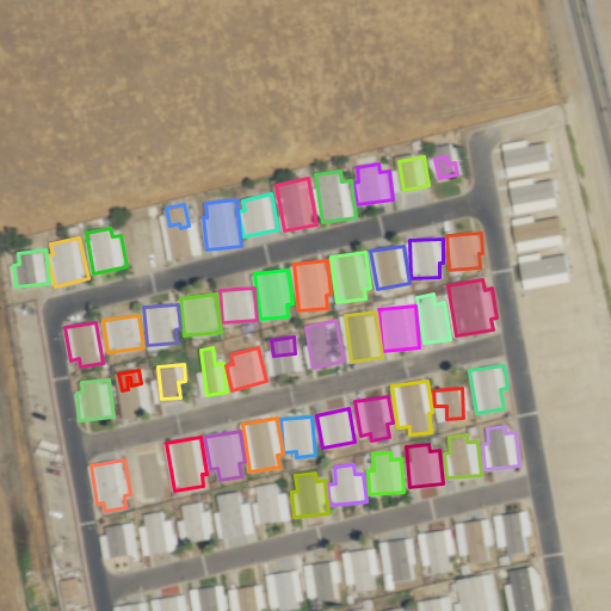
[(253,503),(257,524),(291,518),(287,492),(279,493),(277,482),(255,486),(258,501),(253,503)]
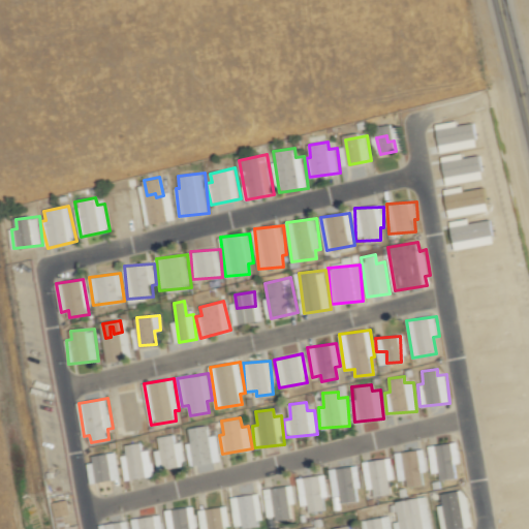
[(189,428),(191,443),(188,444),(190,466),(221,462),(217,435),(209,436),(208,425),(189,428)]
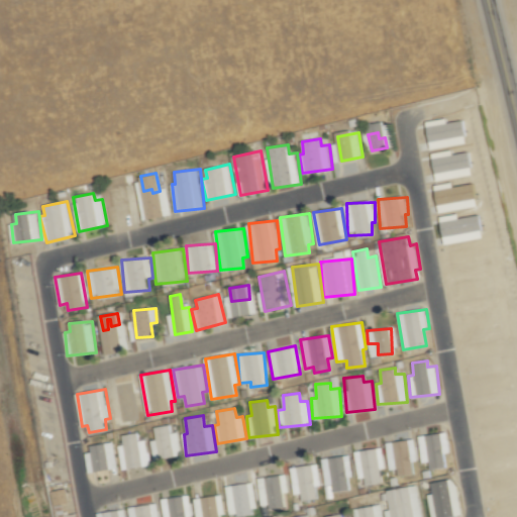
[(179,431),(172,432),(171,424),(154,427),(157,439),(150,440),(154,459),(183,455),(179,431)]
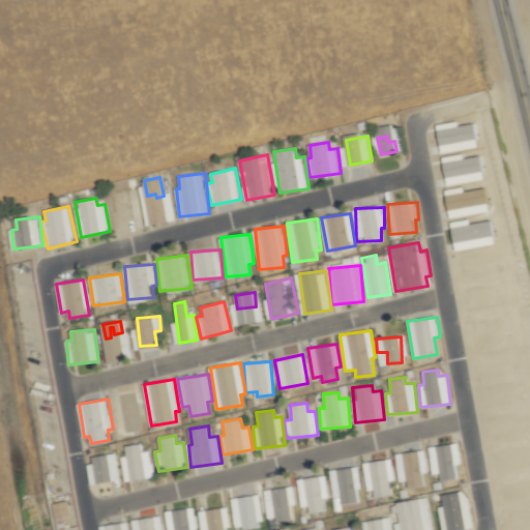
[(155,476),(149,450),(144,452),(141,442),(125,446),(127,454),(120,457),(127,483),(155,476)]
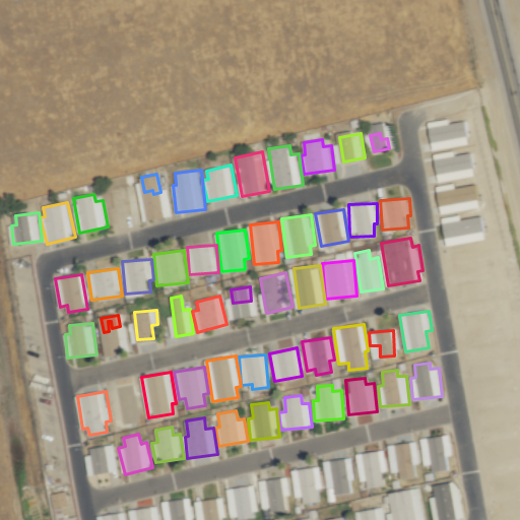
[(421,439),(426,464),(434,463),(435,469),(450,467),(448,456),(453,455),(450,435),(421,439)]
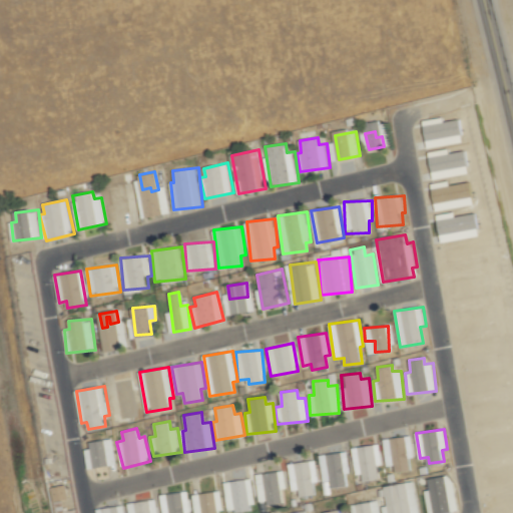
[(411,470),(410,458),(415,457),(413,436),(384,439),(388,465),(396,464),(397,471),(411,470)]
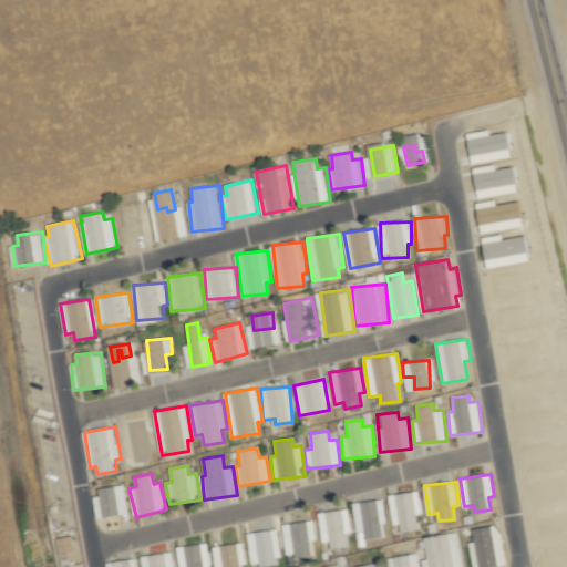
[(98,519),(130,513),(124,484),(100,488),(102,495),(93,497),(98,519)]
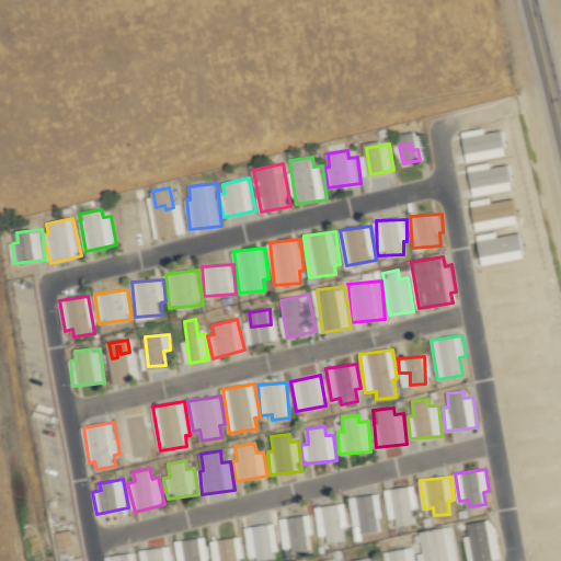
[(387,489),(389,524),(414,523),(414,508),(418,508),(416,488),(387,489)]
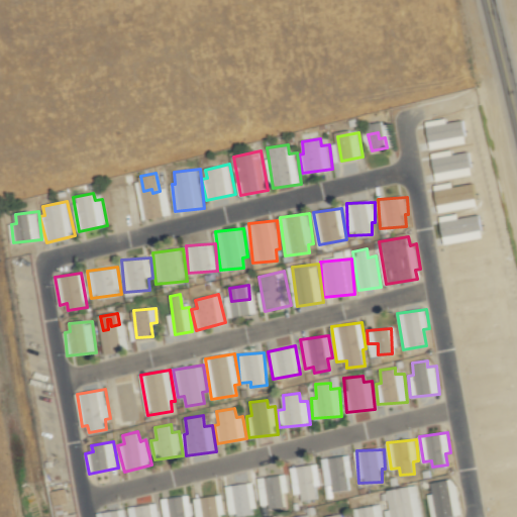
[(323,459),(329,492),(350,488),(348,478),(354,477),(350,454),(323,459)]
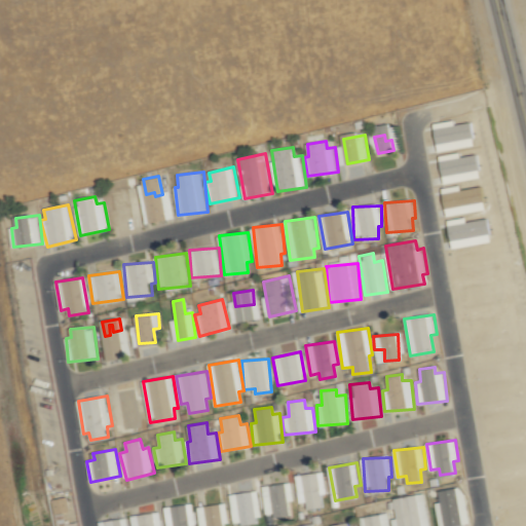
[(299,475),(302,510),(324,508),(323,495),(327,494),(326,473),(299,475)]
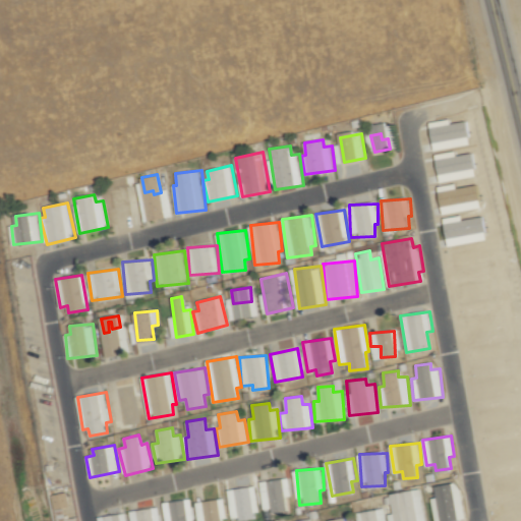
[(264,511),(287,510),(287,497),(291,497),(290,478),(262,480),(264,511)]
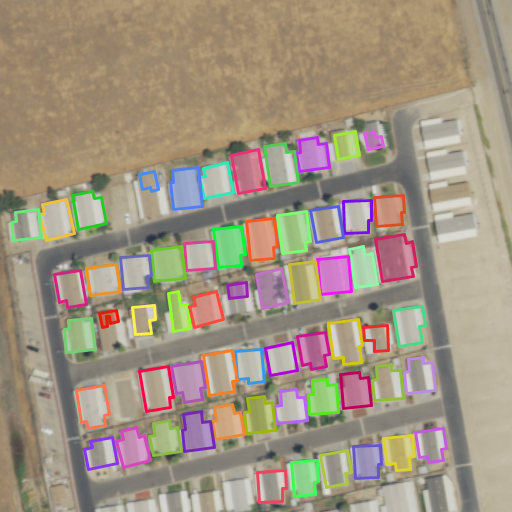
[(435,503),(451,499),(445,477),(429,482),(435,503)]
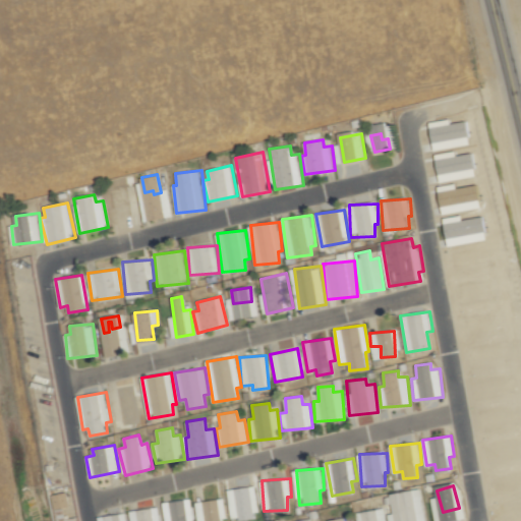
[(255,486),(229,489),(232,520),(259,517),(255,486)]
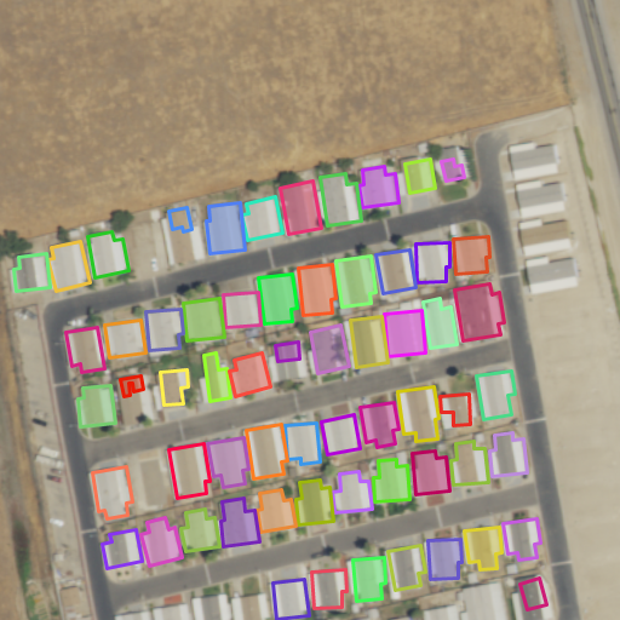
[(64,589),(69,619),(91,619),(81,619),(79,606),(85,604),(82,586),(64,589)]
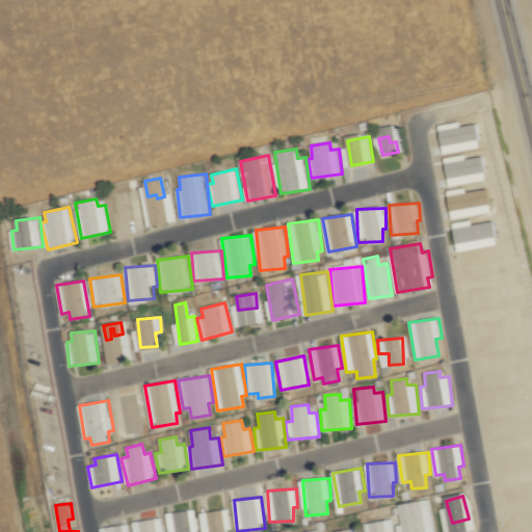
[(203,531),(231,531),(229,510),(202,512),(203,531)]
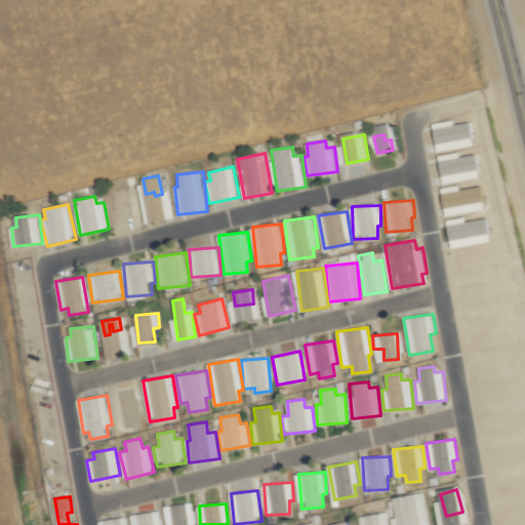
[(362,524),(389,524),(389,514),(362,514),(362,524)]
